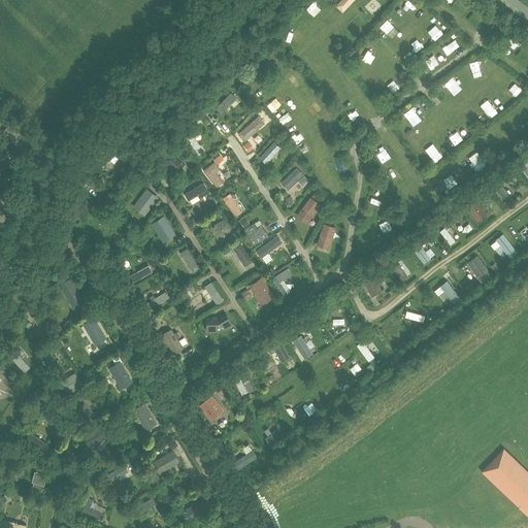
[(341,0),(336,6),(343,13),(355,0),(341,0)]
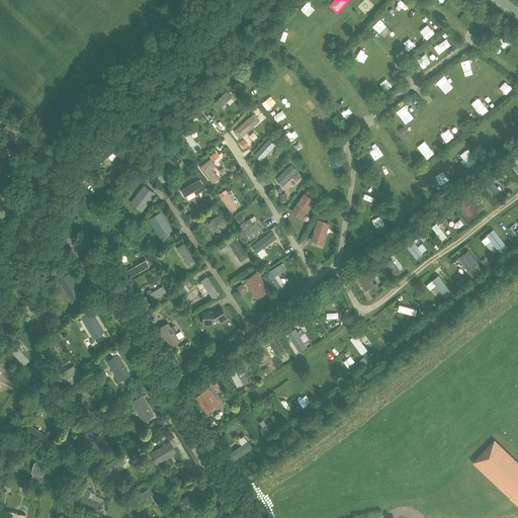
[(314,17),(320,10),(311,2),(305,9),(314,17)]
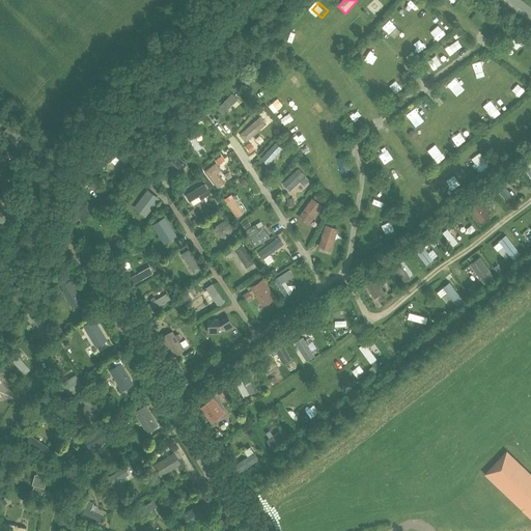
[(472,17),(477,6),(471,3),(466,14),(472,17)]
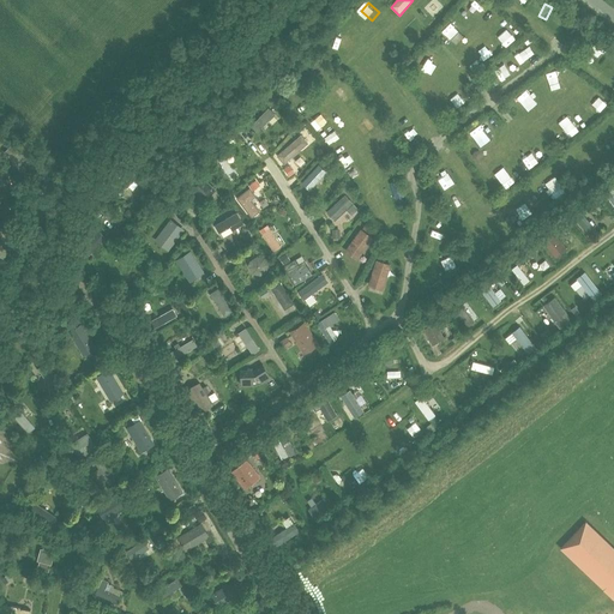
[(445,37),(459,43),(464,31),(450,25),(445,37)]
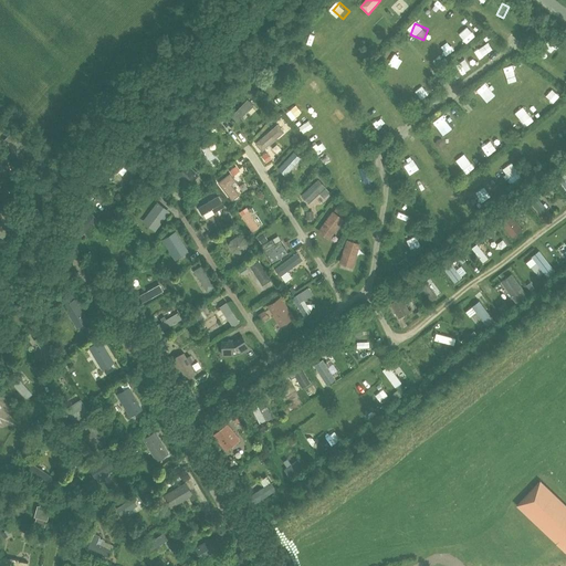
[(324,33),(315,42),(324,52),(333,43),(324,33)]
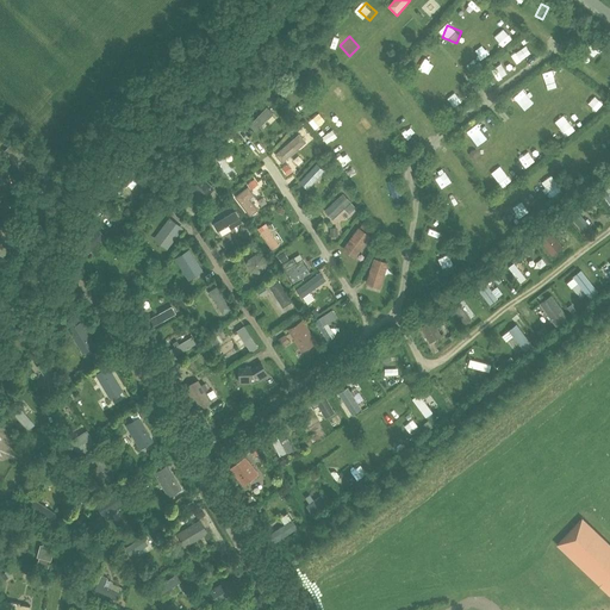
[(589,47),(598,55),(605,47),(597,38),(589,47)]
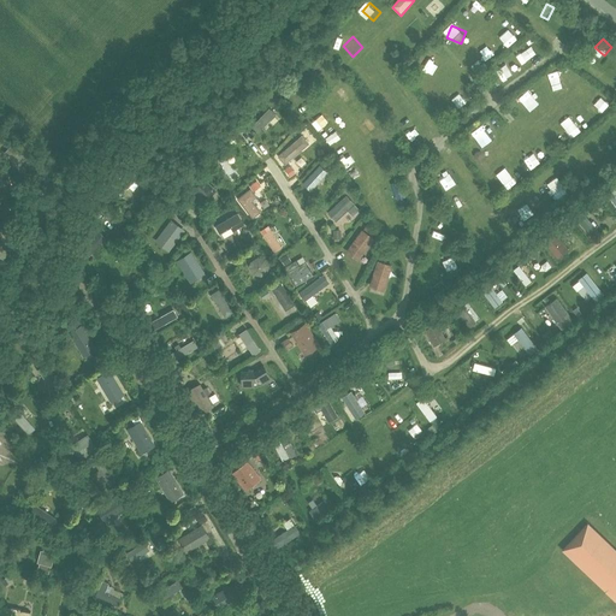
[(526,52),(535,60),(544,51),(534,42),(526,52)]
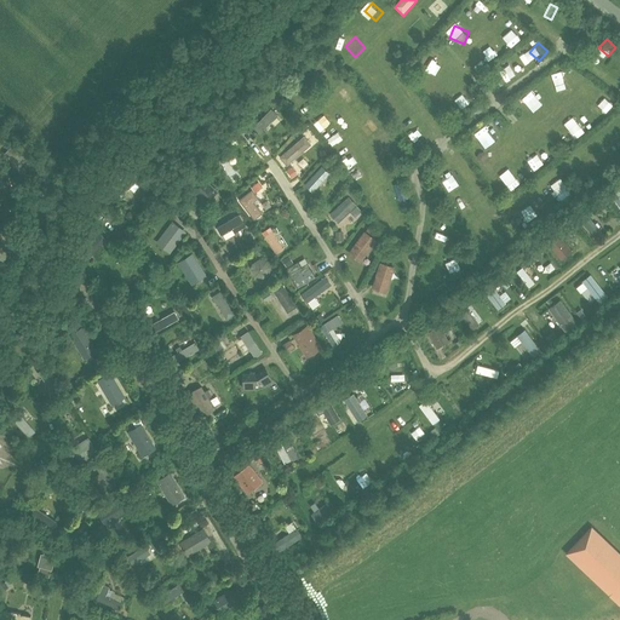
[(434,52),(426,61),(440,72),(447,62),(434,52)]
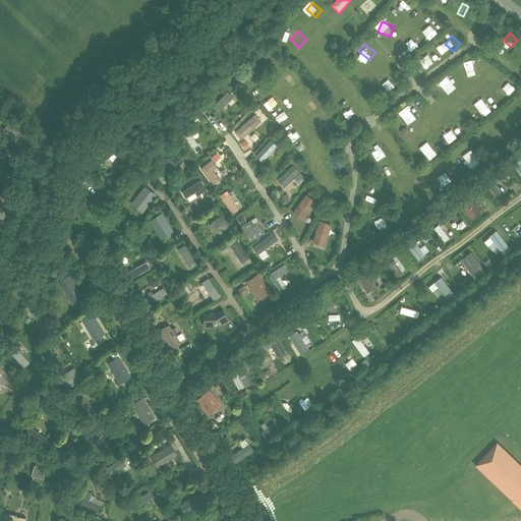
[(470,78),(479,70),(470,61),(462,69),(470,78)]
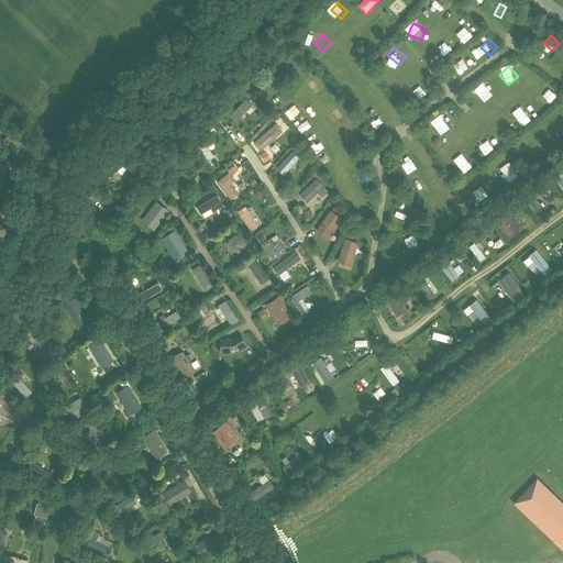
[(485,85),(476,92),(485,102),(494,94),(485,85)]
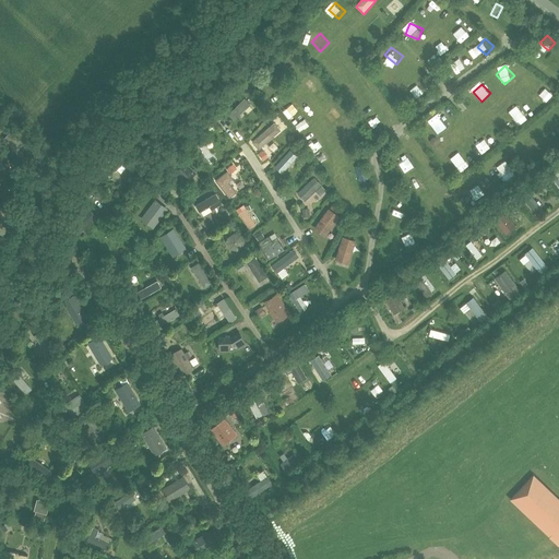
[(245,98),(229,115),(234,120),(250,104),(245,98)]
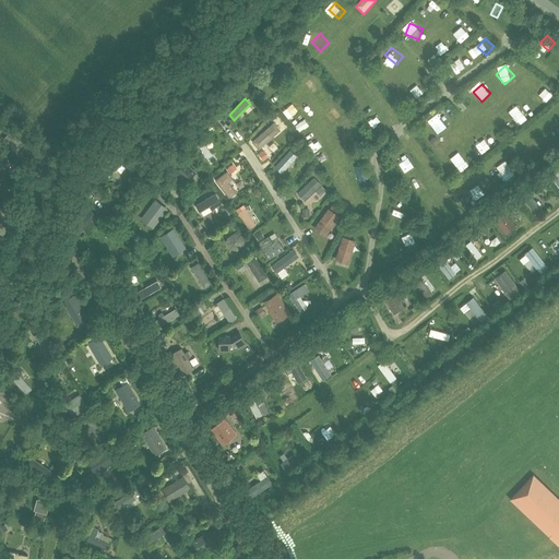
[(432,120),(440,134),(450,128),(442,115),(432,120)]
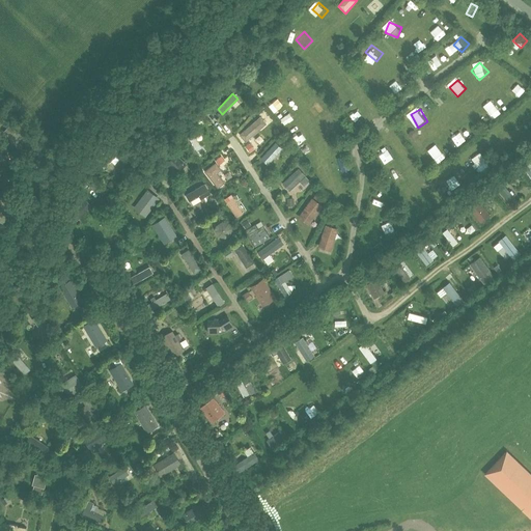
[(355,110),(352,115),(360,121),(364,115),(355,110)]
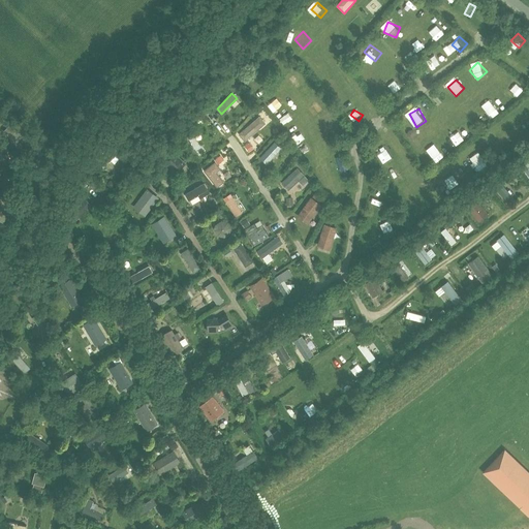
[(266,124),(259,117),(239,134),(245,142),(266,124)]
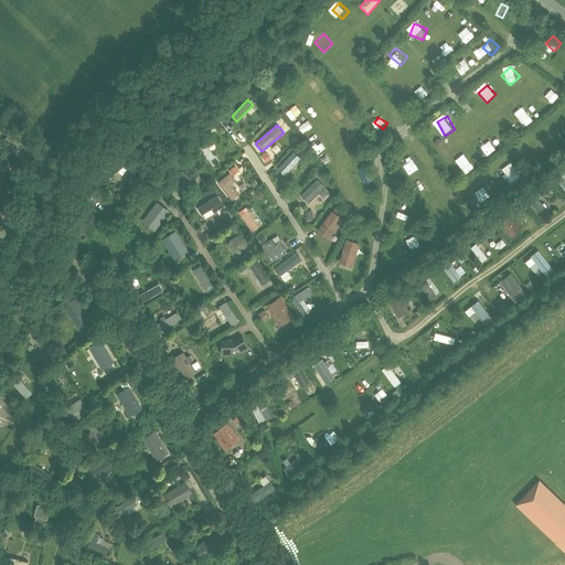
[(17,155),(22,149),(24,147),(11,132),(3,140),(17,155)]
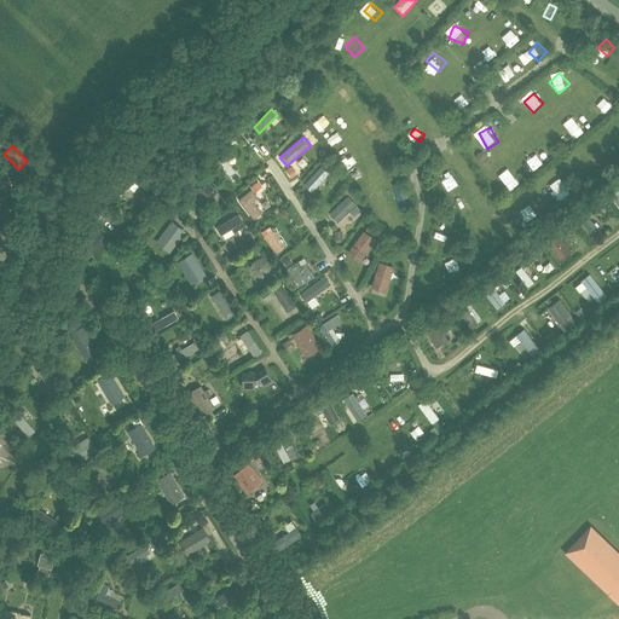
[(229,155),(221,158),(232,177),(239,172),(229,155)]
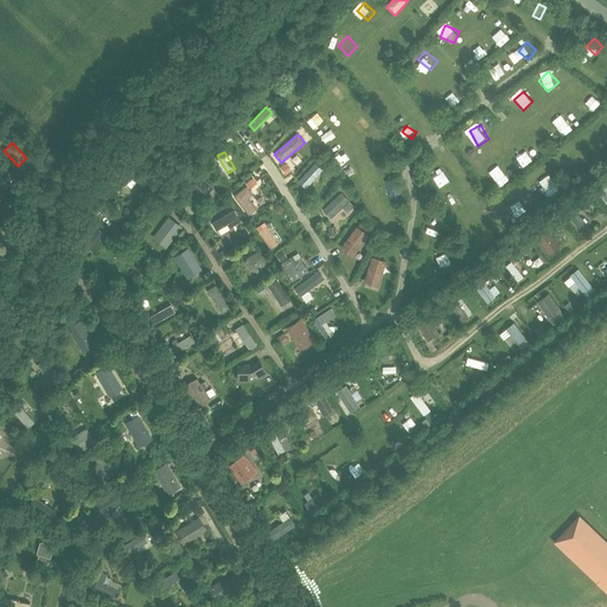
[(39,166),(29,155),(26,158),(24,160),(34,171),(39,166)]
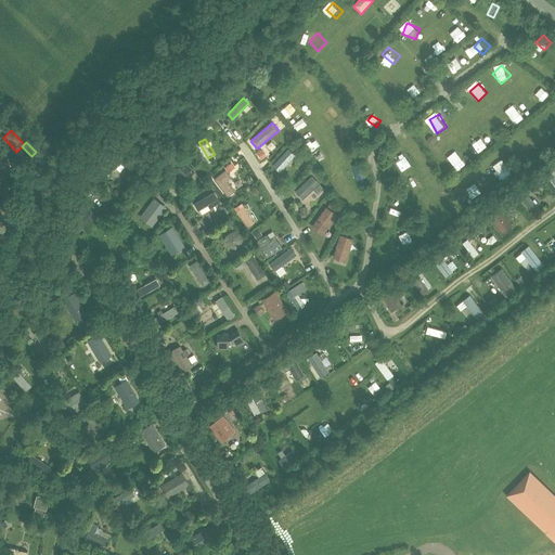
[(300,147),(296,143),(291,149),(295,152),(300,147)]
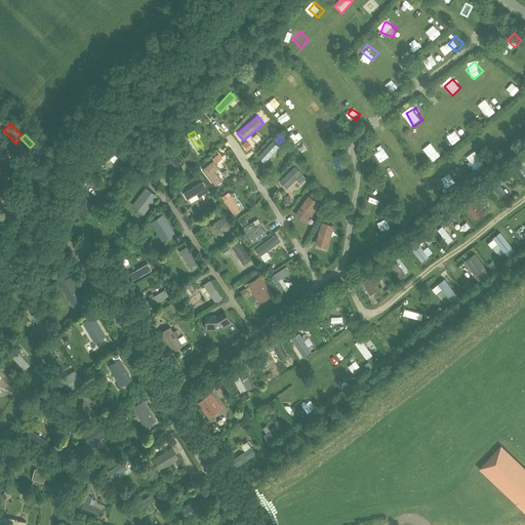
[(280,148),(273,140),(258,157),(266,163),(280,148)]
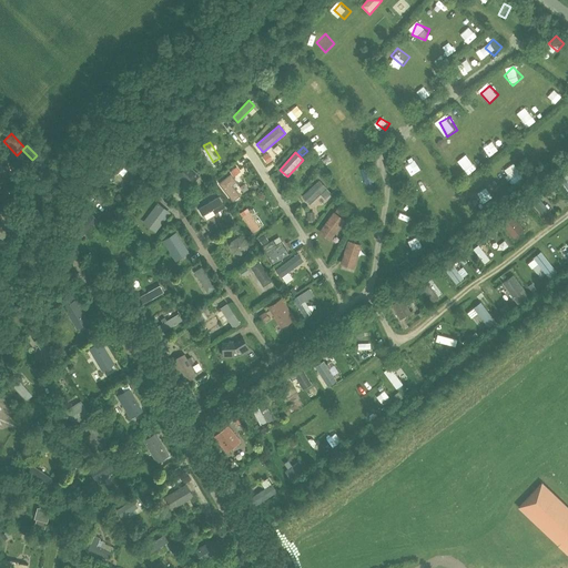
[(263,156),(267,163),(272,160),(267,153),(263,156)]
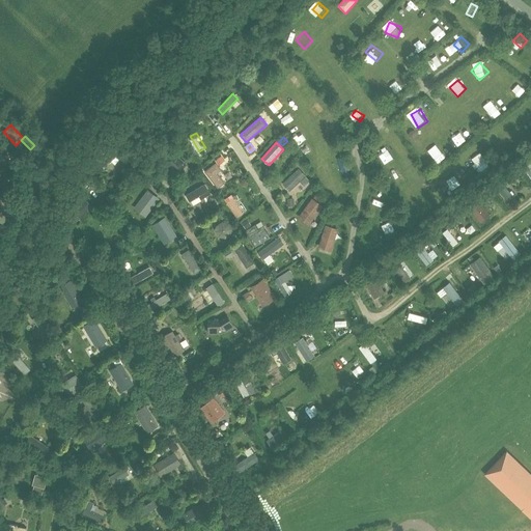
[(104,168),(120,151),(114,145),(99,163),(104,168)]
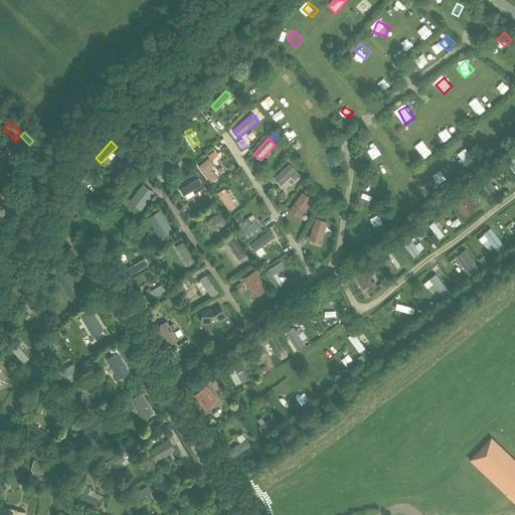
[(369,150),(375,162),(384,157),(378,145),(369,150)]
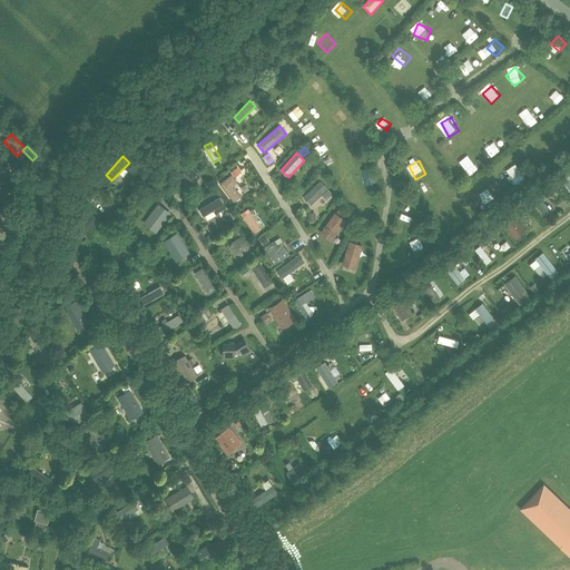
[(520,165),(510,169),(517,183),(527,178),(520,165)]
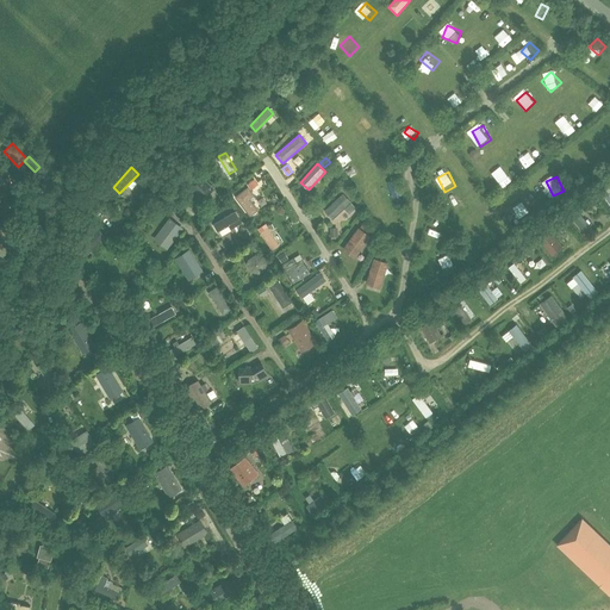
[(192,187),(204,199),(215,188),(203,178),(192,187)]
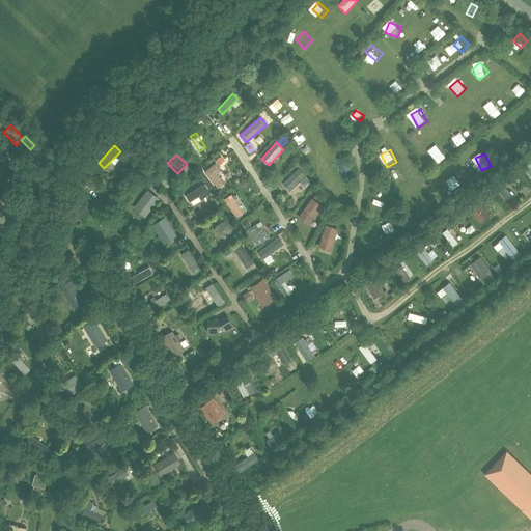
[(216,160),(219,164),(224,161),(220,156),(216,160)]
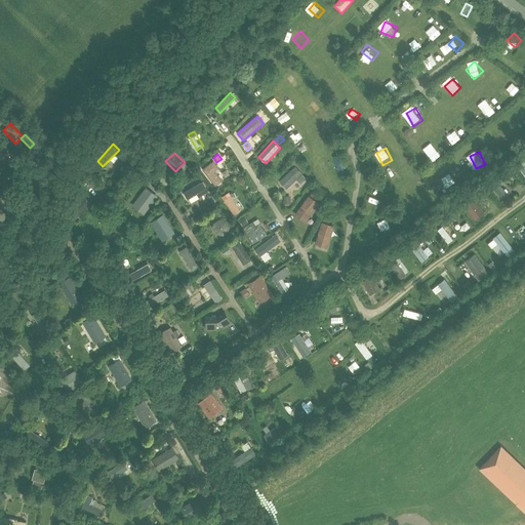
[(524,174),(524,163),(522,159),(516,163),(524,174)]
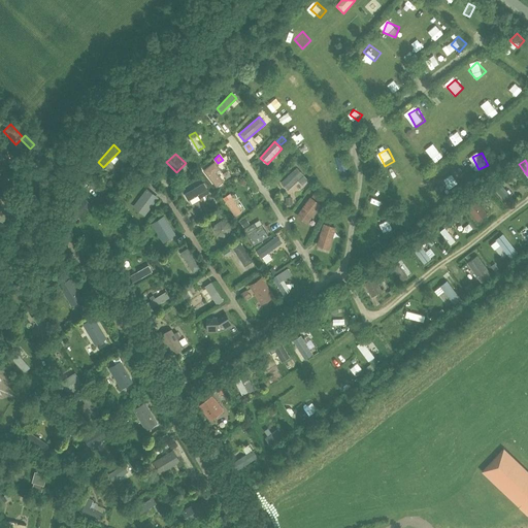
[(220,169),(221,169),(215,161),(203,170),(217,187),(224,182),(218,174),(222,171),(220,169)]
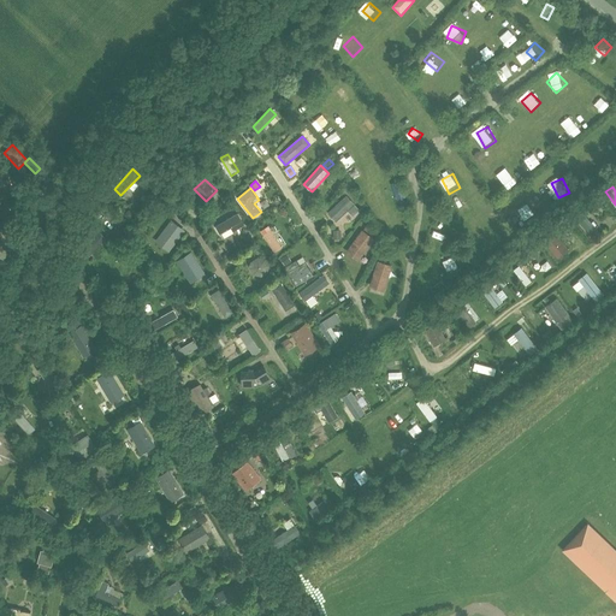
[(336,221),(355,203),(347,195),(329,213),(336,221)]
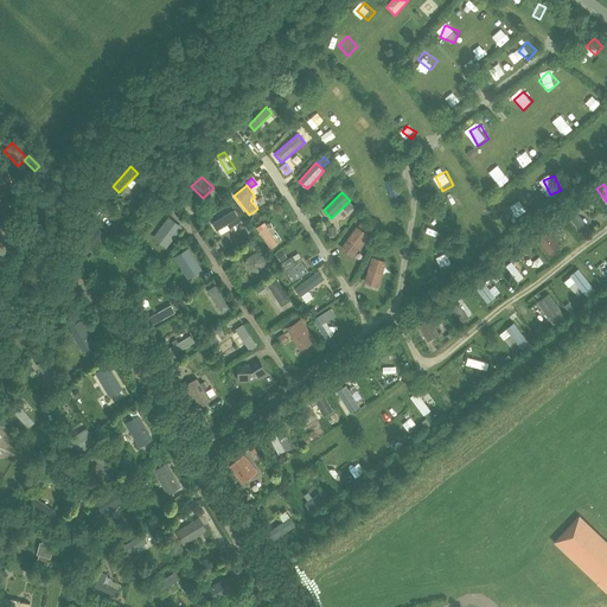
[(457,202),(452,206),(459,216),(464,211),(457,202)]
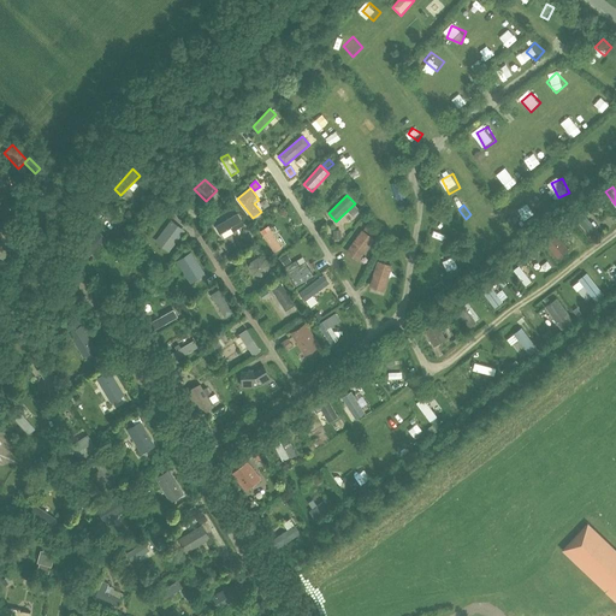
[(244,225),(238,213),(215,226),(219,234),(238,223),(241,227),(244,225)]
